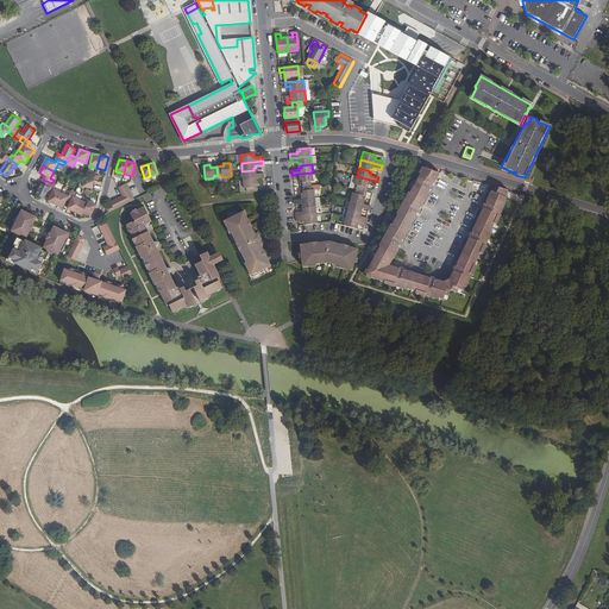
[(420,174),(412,189),(427,198),(429,193),(428,192),(429,189),(424,186),(427,180),(434,183),(437,180),(432,176),(434,171),(421,169),(419,173),(420,174)]
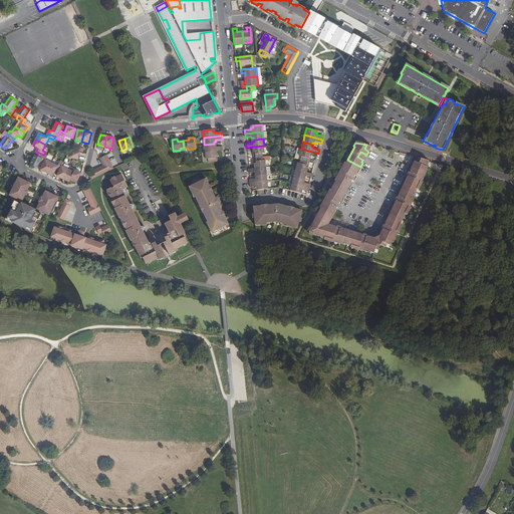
[(214,144),(204,145),(205,152),(217,151),(222,151),(223,150),(223,147),(221,147),(216,147),(216,146),(214,146),(214,144)]
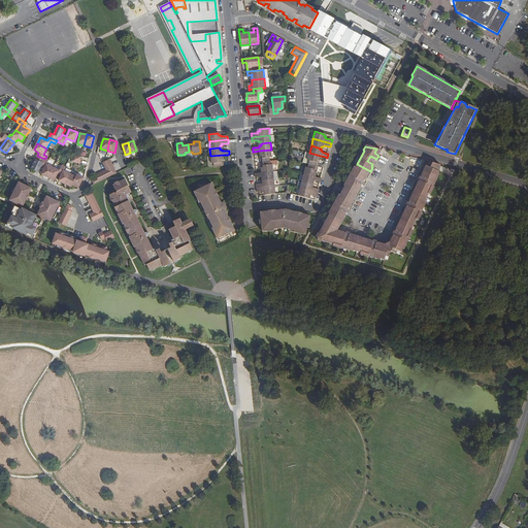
[(271,157),(271,150),(259,151),(260,157),(262,156),(262,162),(270,161),(269,158),(271,157)]
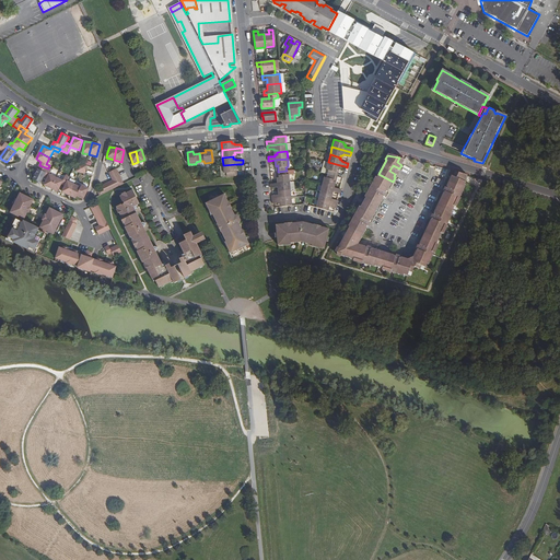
[(339,171),(340,165),(328,162),(326,170),(328,171),(327,174),(335,176),(337,171),(339,171)]
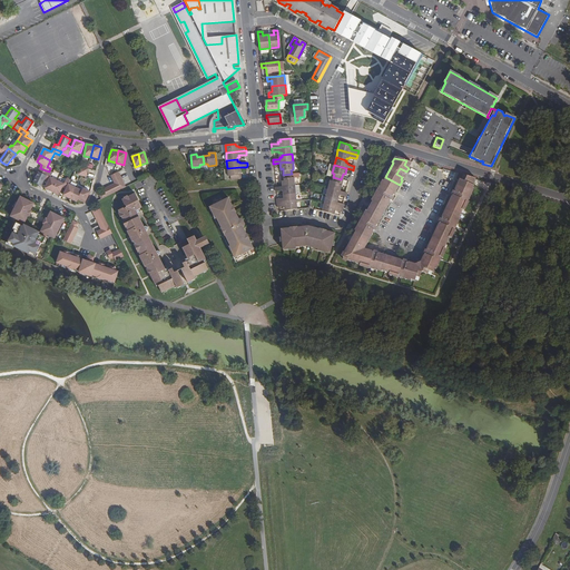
[(241,173),(241,167),(227,168),(228,176),(231,176),(231,180),(239,179),(238,174),(241,173)]
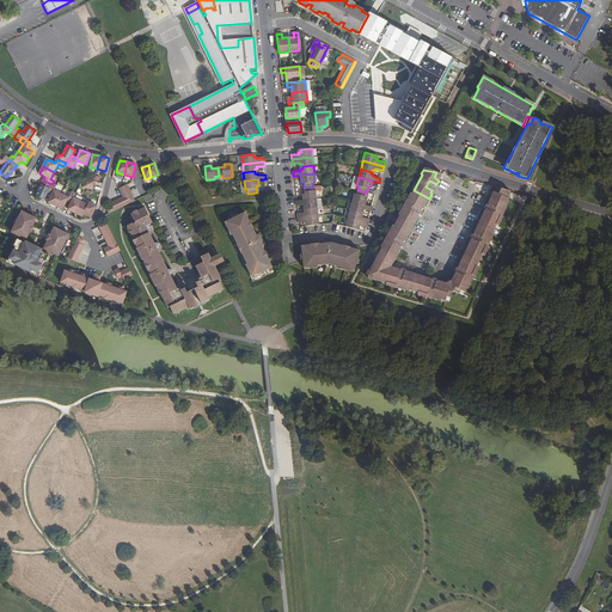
[(53,184),(43,181),(41,185),(42,185),(36,196),(41,199),(43,200),(44,200),(48,194),(48,193),(50,189),(53,184)]
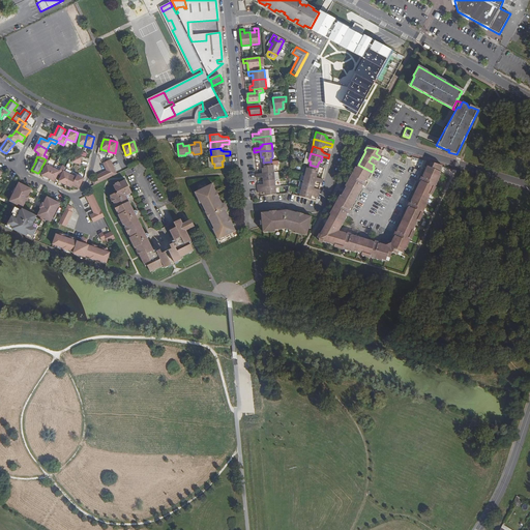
[(372,156),(369,162),(374,165),(375,166),(378,159),(372,156)]
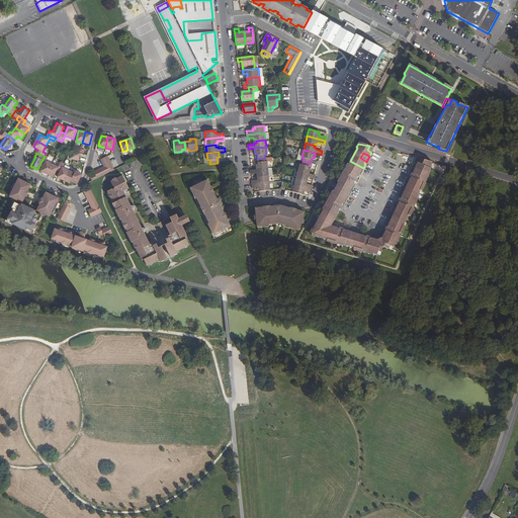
[(44,165),(40,171),(47,174),(52,164),(46,161),(48,157),(45,155),(45,156),(42,160),(40,163),(40,164),(44,165)]
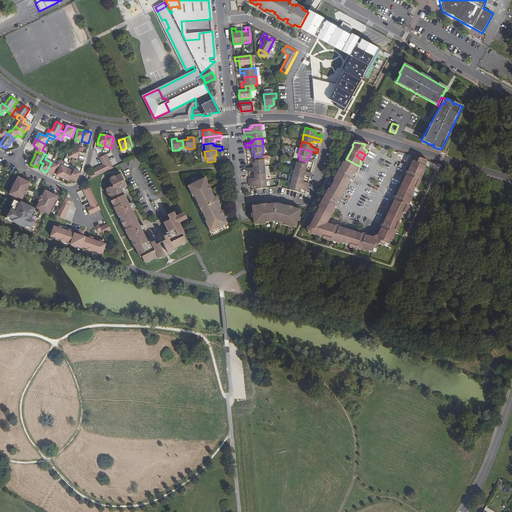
[(253,162),(254,168),(265,167),(264,159),(262,159),(262,156),(254,157),(255,162),(253,162)]
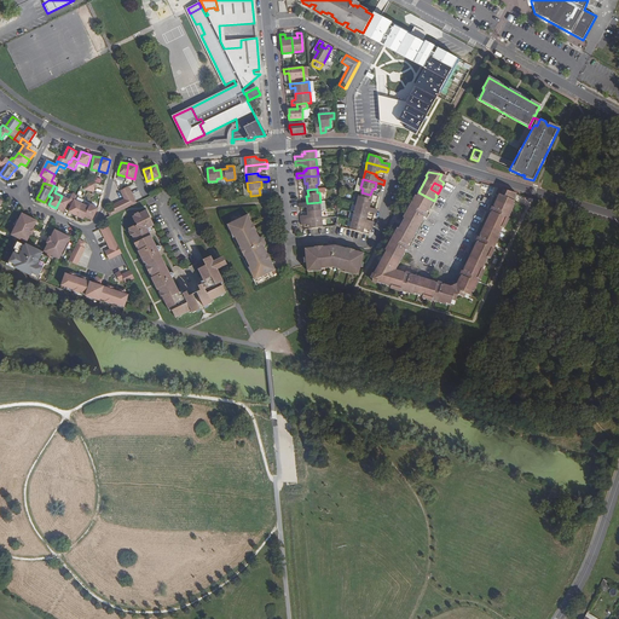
[(415,190),(408,203),(411,206),(415,207),(410,215),(408,214),(410,209),(405,207),(399,220),(403,221),(417,230),(423,219),(421,218),(422,217),(423,217),(424,218),(434,201),(418,192),(415,190)]
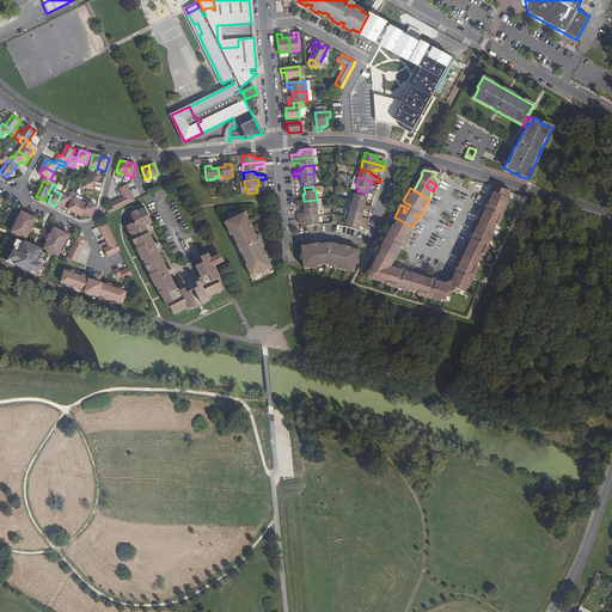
[(489,203),(488,206),(496,209),(500,203),(506,207),(507,203),(509,199),(507,199),(510,191),(497,188),(495,193),(494,191),(488,203),(489,203)]
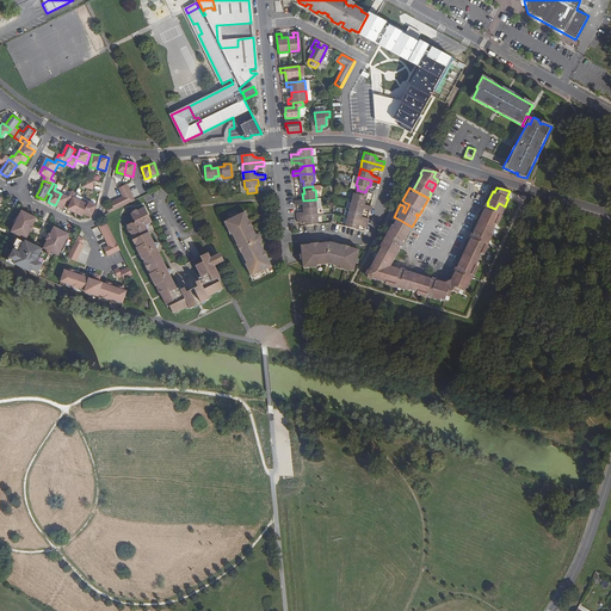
[(353,193),(352,202),(365,205),(366,199),(364,198),(365,192),(357,190),(356,193),(353,193)]
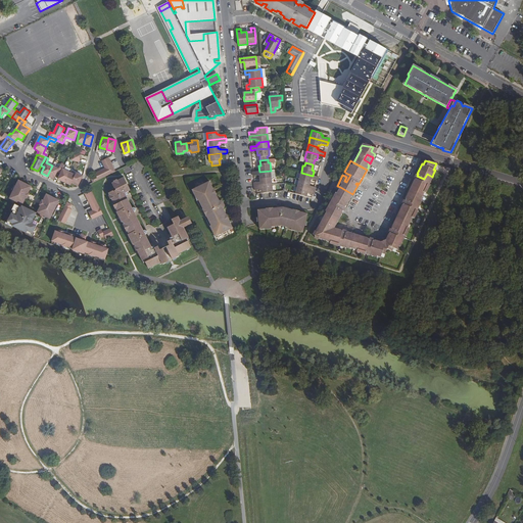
[(52,165),(47,176),(54,179),(57,172),(60,174),(62,169),(64,165),(61,163),(58,169),(52,165)]
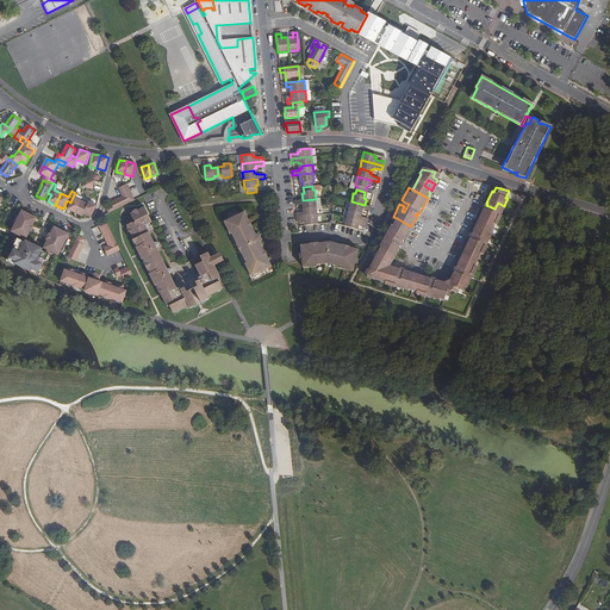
[(70,203),(67,209),(68,210),(75,212),(81,200),(73,197),(70,203)]
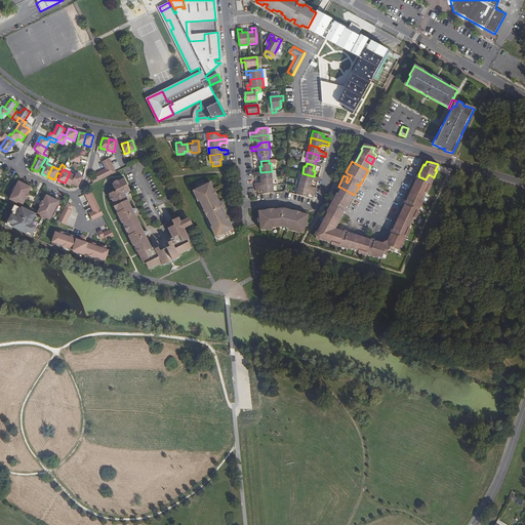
[(263,179),(273,178),(272,171),(260,172),(254,172),(253,172),(253,176),(255,176),(260,175),(260,177),(263,177),(263,179)]
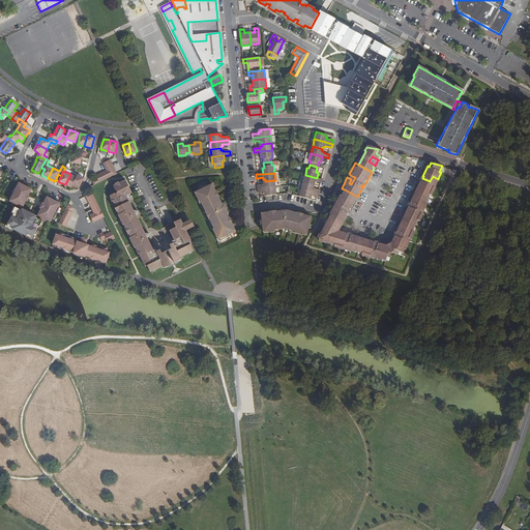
[(76,177),(70,174),(65,184),(71,188),(72,185),(77,177),(76,177)]
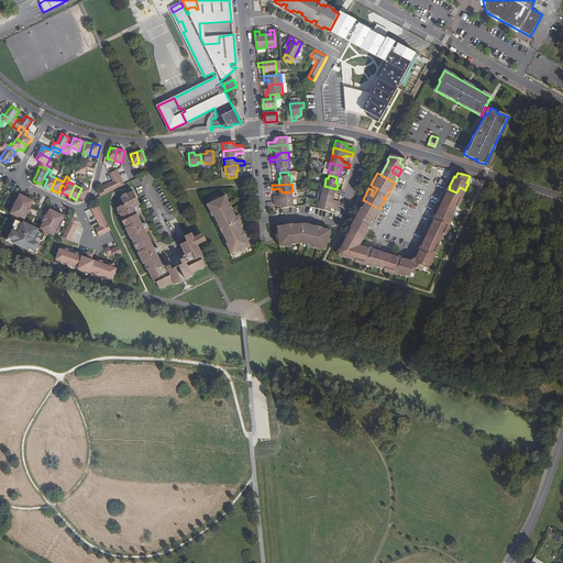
[(84,200),(89,189),(81,186),(80,188),(81,188),(77,197),(84,200)]
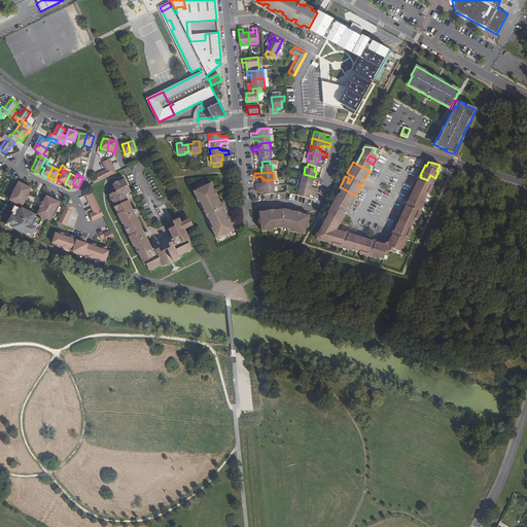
[(315,177),(304,174),(302,181),(311,183),(311,181),(313,182),(314,180),(319,182),(320,182),(321,178),(320,178),(315,177)]
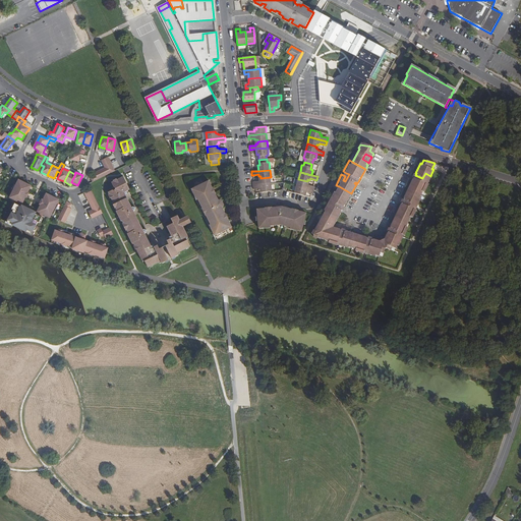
[(412,179),(411,182),(415,184),(414,187),(422,191),(426,183),(430,176),(425,173),(422,178),(415,175),(415,174),(413,178),(414,178),(413,179),(412,179)]
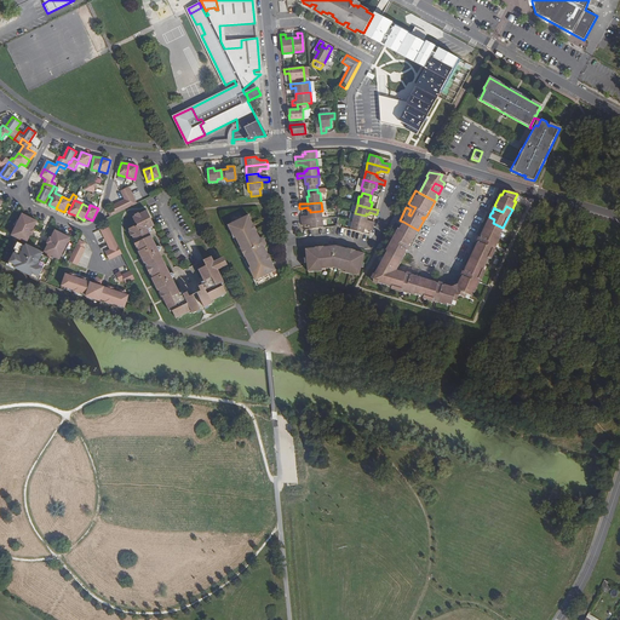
[(135,227),(128,229),(130,231),(128,233),(131,236),(132,235),(141,254),(144,253),(147,257),(143,259),(153,277),(156,276),(160,283),(156,286),(162,297),(178,290),(174,281),(172,282),(170,279),(174,277),(172,273),(171,274),(168,269),(161,254),(159,256),(156,253),(161,251),(160,248),(159,246),(158,247),(151,235),(149,236),(148,235),(149,231),(153,230),(150,228),(155,225),(147,210),(139,213),(135,214),(136,216),(133,217),(136,223),(137,225),(135,227)]
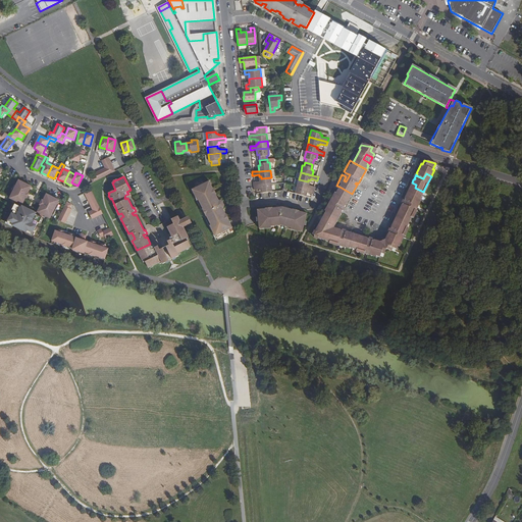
[(254,186),(271,185),(271,177),(261,178),(262,179),(259,180),(260,181),(254,183),(253,183),(254,186)]
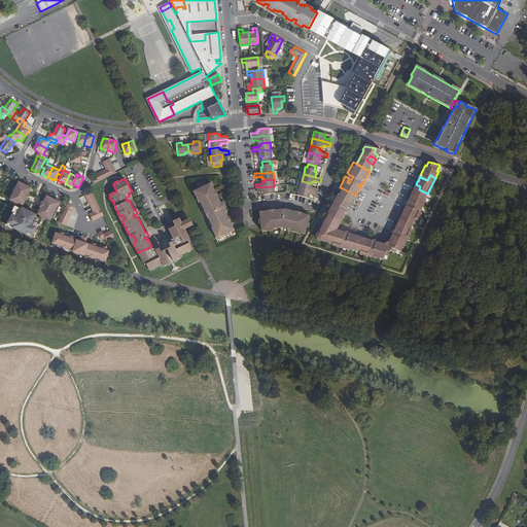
[(311,183),(302,181),(300,188),(317,192),(318,188),(317,188),(312,187),(312,185),(310,185),(311,183)]
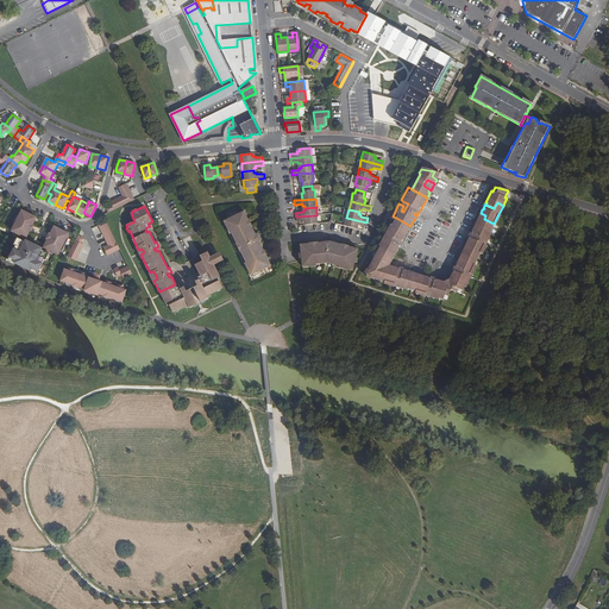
[(22,211),(11,232),(19,236),(25,238),(26,239),(30,231),(31,232),(33,226),(32,225),(36,218),(22,211)]
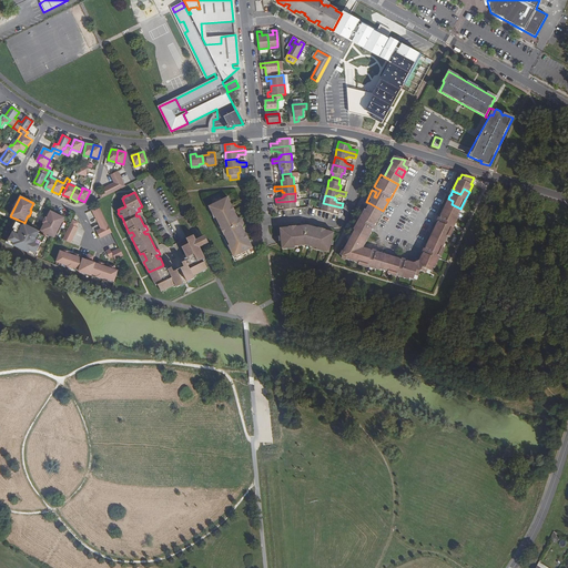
[(227,196),(209,206),(211,210),(212,211),(221,227),(223,229),(224,233),(224,235),(233,252),(232,254),(234,257),(253,247),(242,226),(242,225),(237,227),(235,222),(239,220),(239,219),(227,196)]
